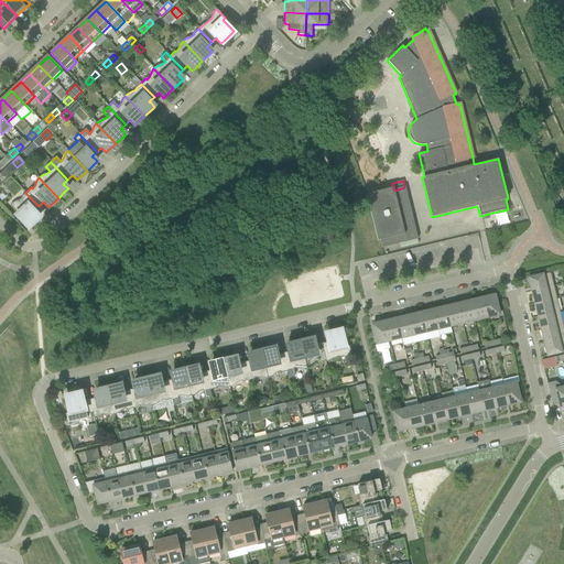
[(377,241),(379,241),(381,249),(418,240),(405,187),(404,187),(394,191),(393,188),(366,195),(377,241)]
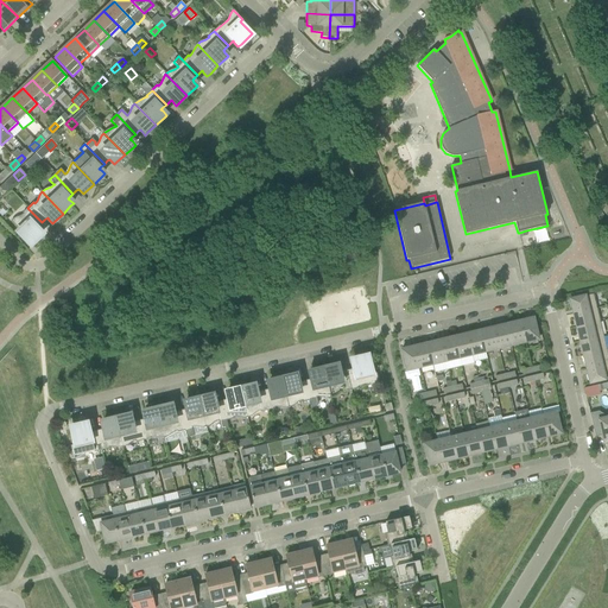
[(14,219),(11,221),(19,230),(17,233),(18,234),(29,246),(39,235),(43,233),(38,229),(37,227),(42,222),(27,208),(23,213),(24,214),(20,216),(14,219)]
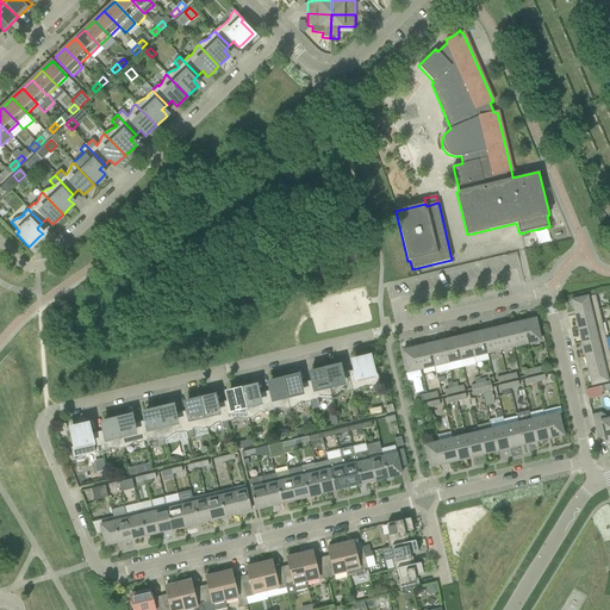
[(576,316),(598,310),(595,296),(572,300),(576,316)]
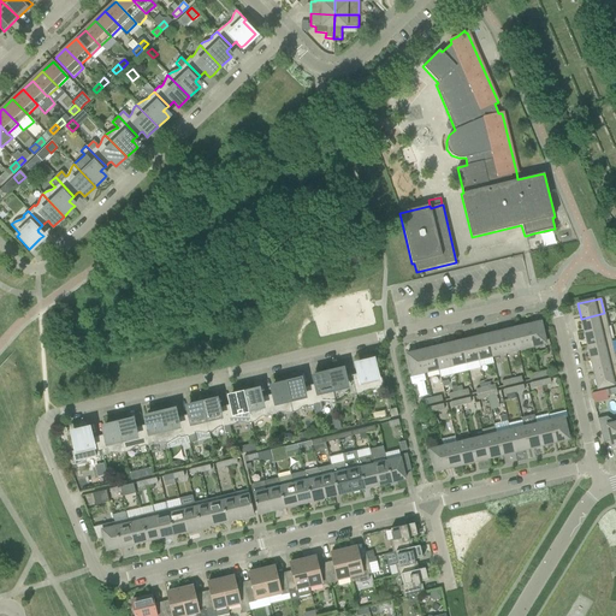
[(604,313),(581,319),(584,332),(608,326),(604,313)]
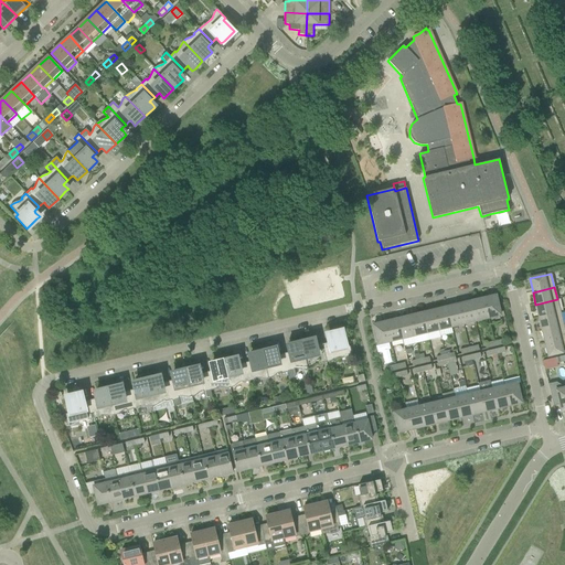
[(482,299),(488,319),(500,316),(496,296),(482,299)]
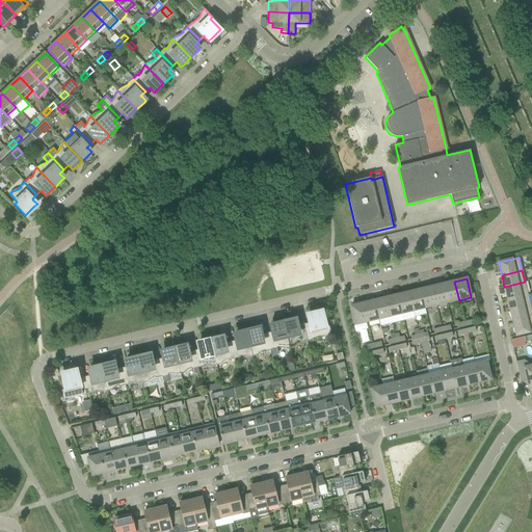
[(454,282),(443,284),(448,302),(459,300),(454,282)]
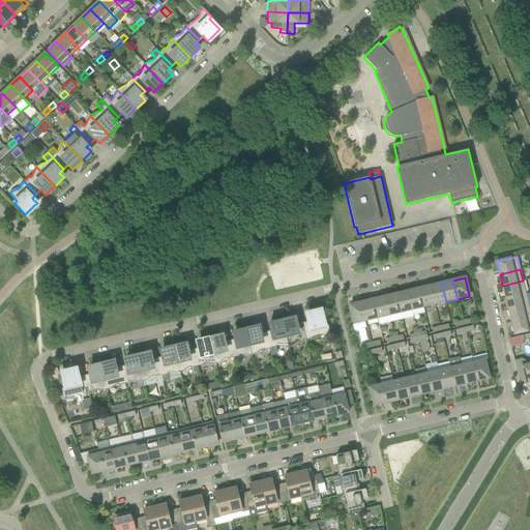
[(523,281),(502,286),(505,298),(526,293),(523,281)]
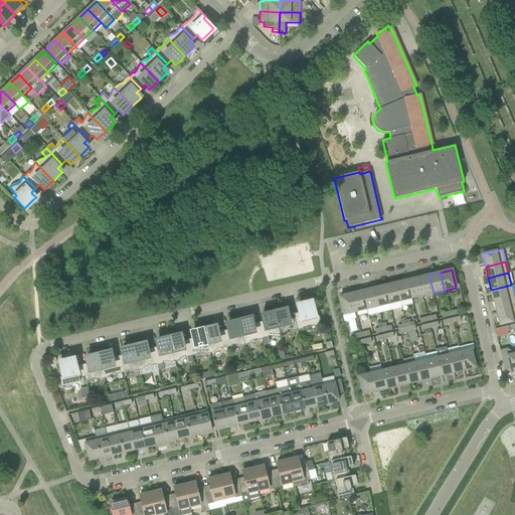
[(428,275),(417,278),(422,296),(434,293),(428,275)]
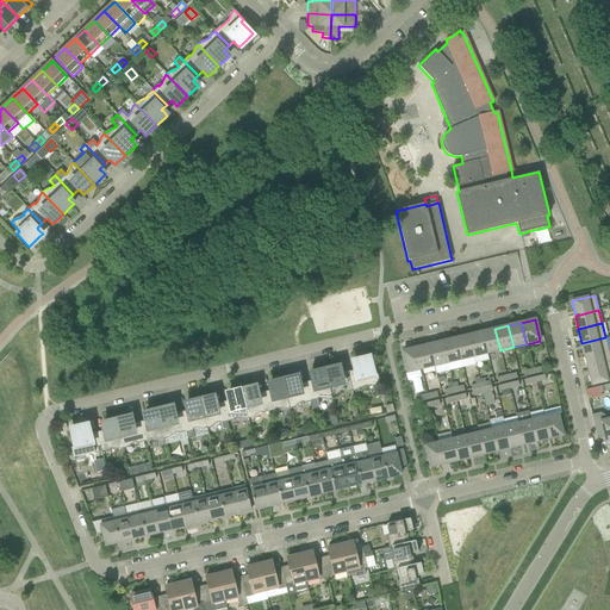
[(500,350),(495,329),(481,332),(487,353),(500,350)]
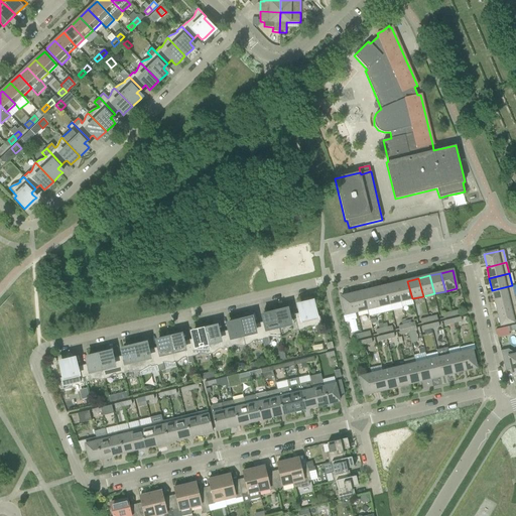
[(407,281),(396,283),(401,301),(412,298),(407,281)]
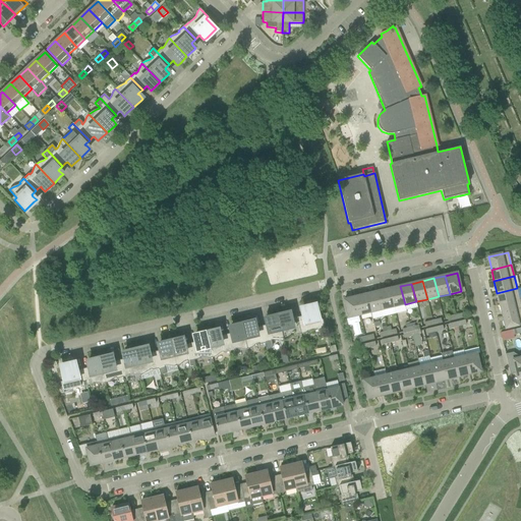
[(400,286),(389,289),(393,307),(405,304),(400,286)]
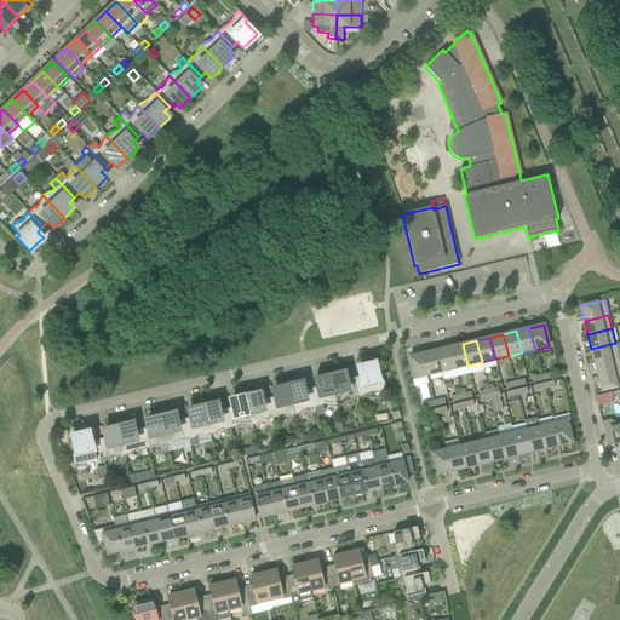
[(615,343),(591,349),(595,362),(619,356),(615,343)]
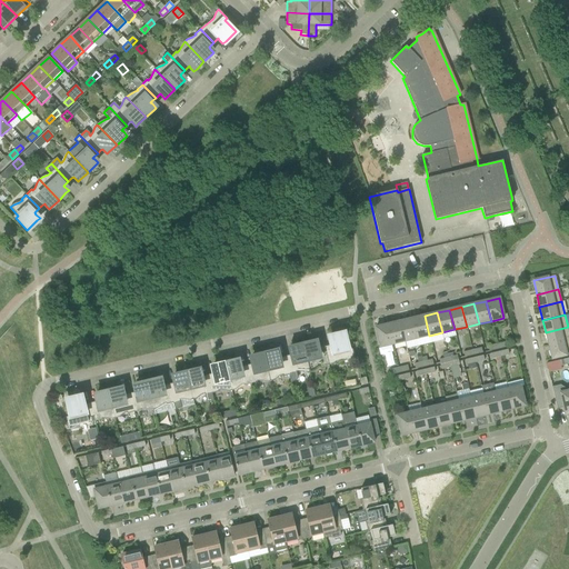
[(425,316),(412,319),(417,338),(429,336),(425,316)]
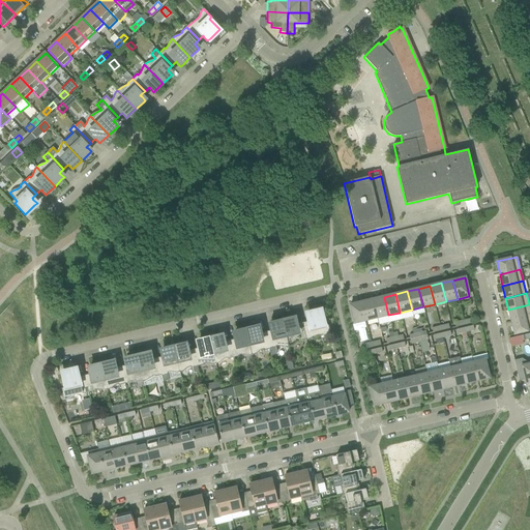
[(388,315),(384,297),(373,299),(377,318),(388,315)]
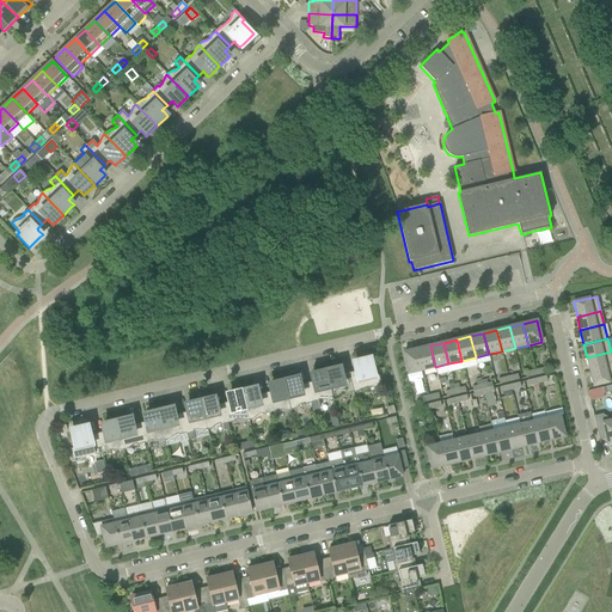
[(435,367),(430,346),(417,349),(422,371),(435,367)]
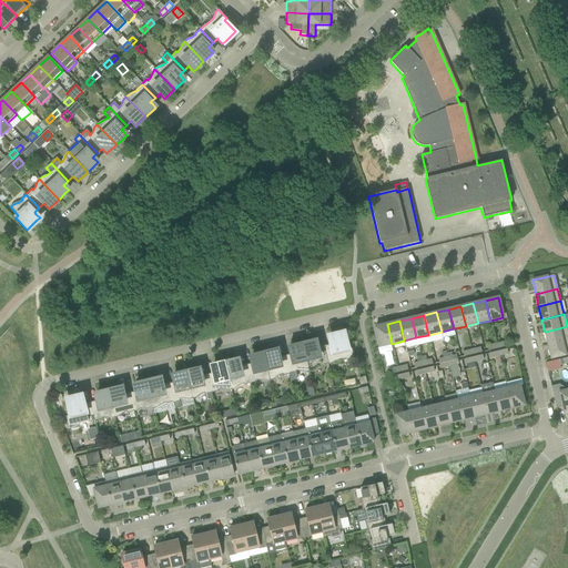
[(392,344),(387,324),(374,327),(379,346),(392,344)]
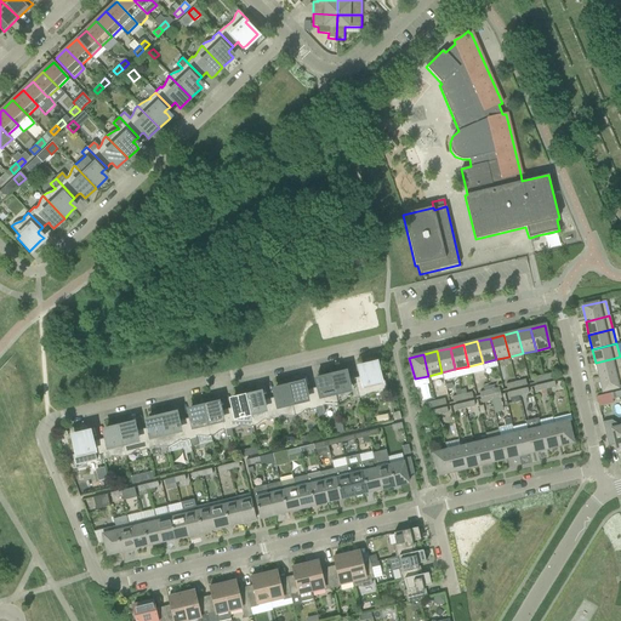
[(620,363),(620,357),(596,363),(599,377),(620,371),(620,363)]
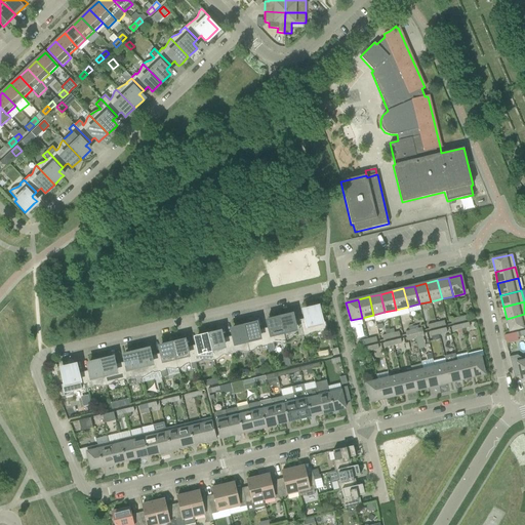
[(304,319),(298,320),(303,337),(310,336),(309,335),(316,333),(319,333),(324,334),(327,333),(325,322),(323,322),(322,323),(319,309),(304,313),(305,319),(304,319)]
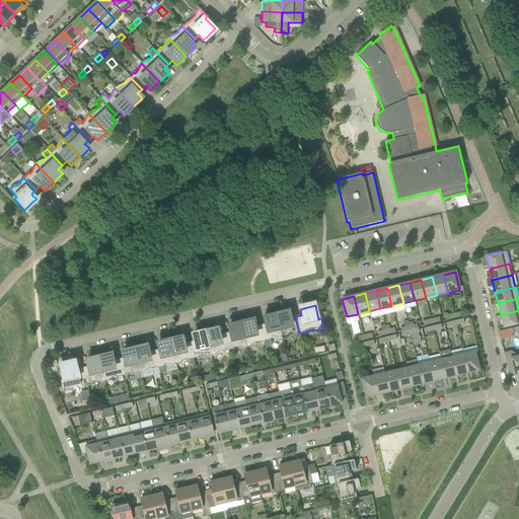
[(518,310),(501,315),(504,327),(518,323),(518,310)]
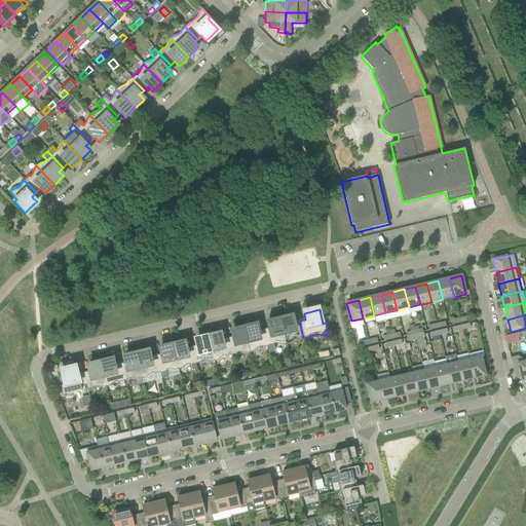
[(292,316),(279,318),(286,344),(289,343),(294,340),(297,339),(297,340),(303,338),(299,321),(296,322),(294,323),(292,316)]
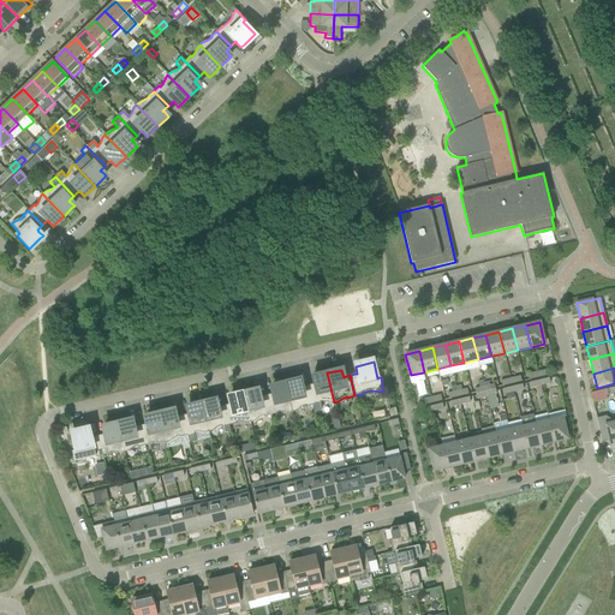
[(312,384),(308,386),(312,406),(321,404),(320,402),(323,402),(330,402),(334,402),(327,372),(314,376),(315,383),(312,384)]
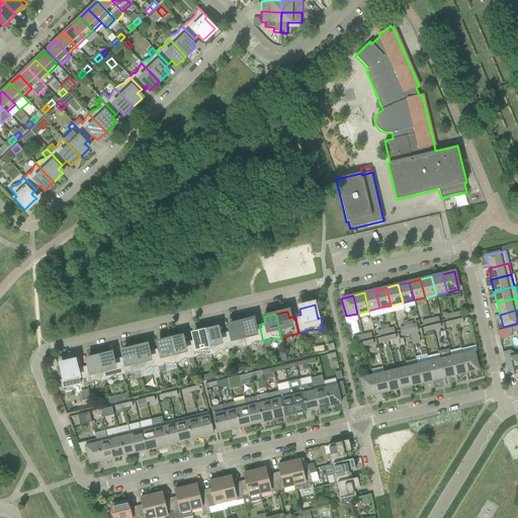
[(252,320),(240,323),(246,348),(249,346),(254,343),(257,342),(257,343),(263,342),(259,325),(256,326),(254,326),(252,320)]
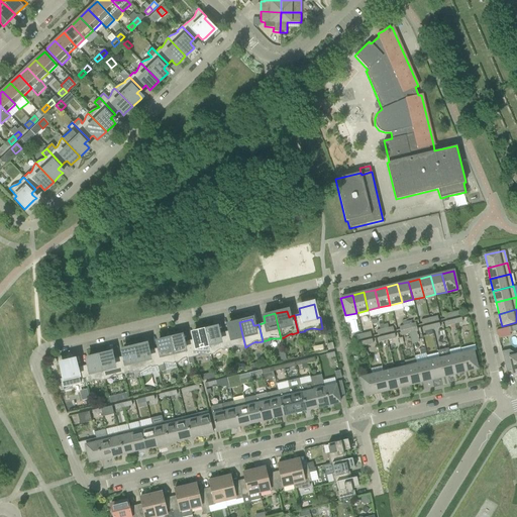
[(227,331),(223,332),(227,349),(234,348),(233,346),(236,346),(242,347),(245,347),(239,322),(228,325),(229,331),(227,331)]
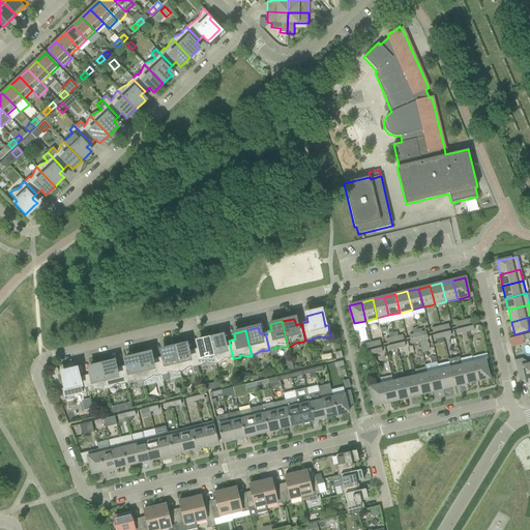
[(222,335),(209,339),(215,364),(218,363),(224,360),(227,358),(227,360),(233,358),(229,341),(226,342),(224,343),(222,335)]
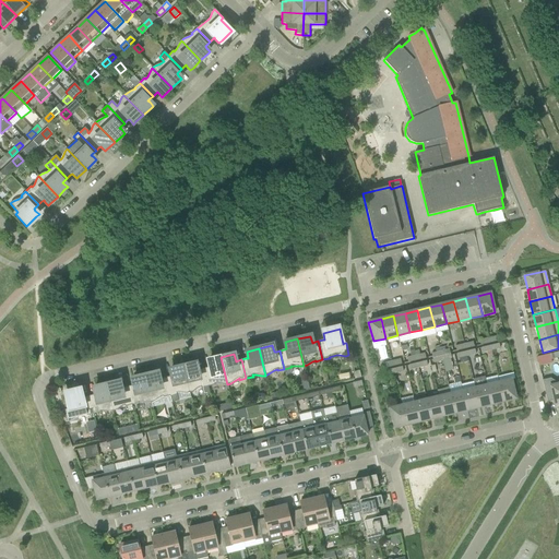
[(207,368),(203,369),(207,387),(215,385),(214,384),(217,384),(224,384),(227,384),(221,357),(209,360),(210,367),(207,368)]
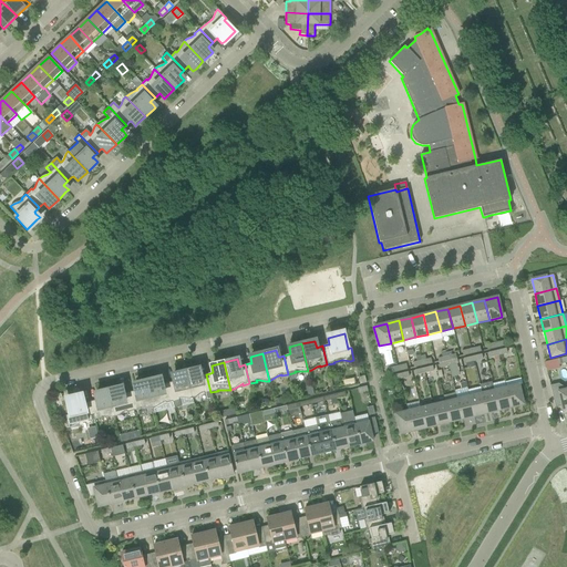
[(456,364),(449,366),(452,378),(457,377),(460,377),(456,364)]
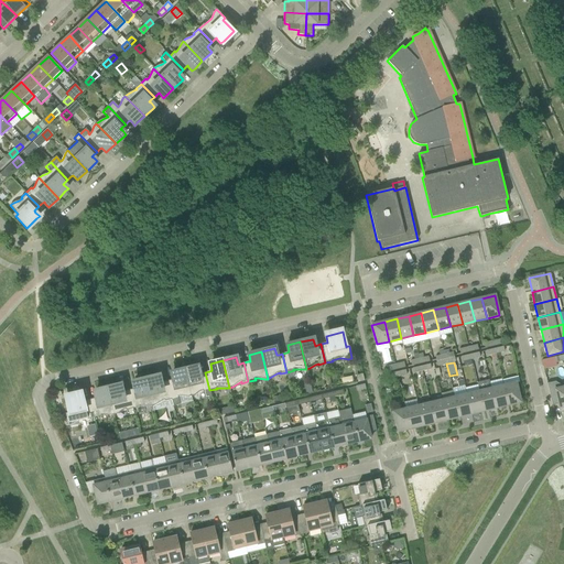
[(197,367),(184,370),(191,397),(194,396),(199,392),(203,391),(203,392),(205,399),(212,398),(209,390),(205,372),(202,373),(199,373),(197,367)]
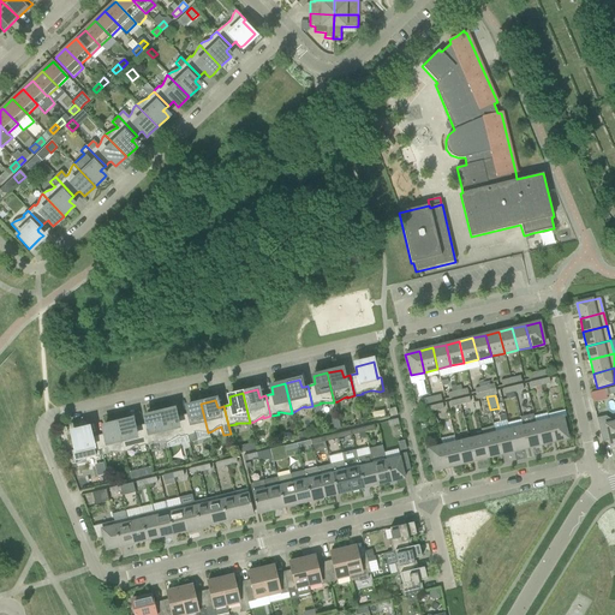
[(186,415),(181,416),(186,436),(189,443),(196,441),(193,433),(197,433),(204,434),(208,433),(201,404),(187,406),(189,415),(186,415)]
